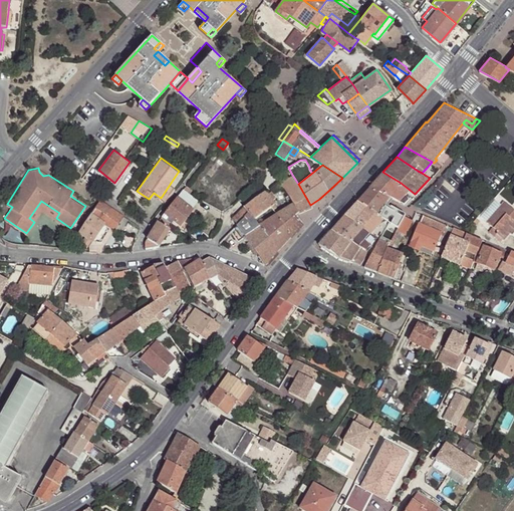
[(369,186),(389,195),(401,183),(382,172),(369,186)]
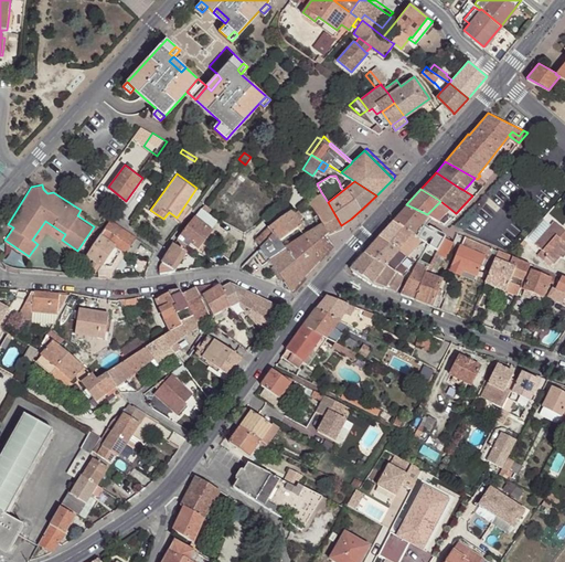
[(322,223),(328,232),(341,225),(328,202),(321,192),(309,200),(317,213),(321,221),(322,223)]
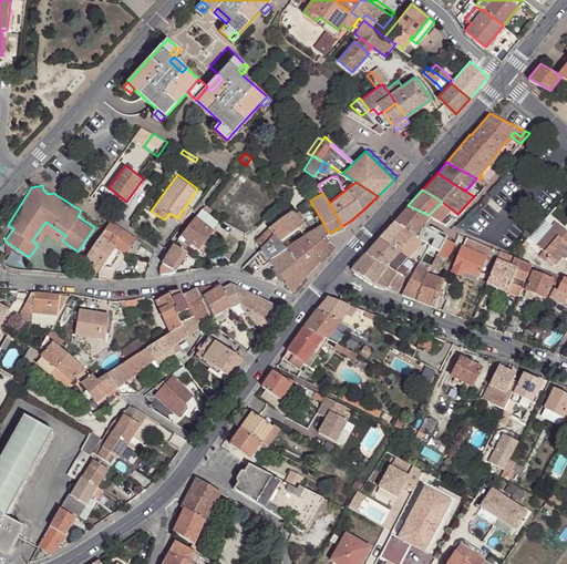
[(179,221),(192,204),(188,202),(177,218),(179,221)]
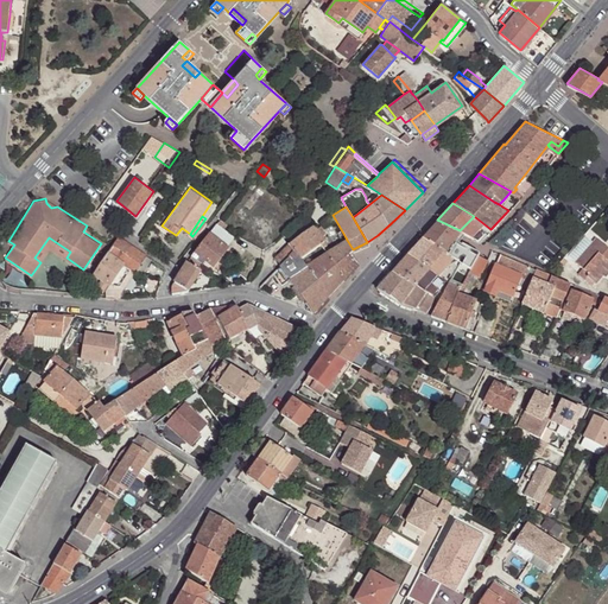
[(491,229),(474,216),(460,230),(463,231),(480,240),(491,229)]
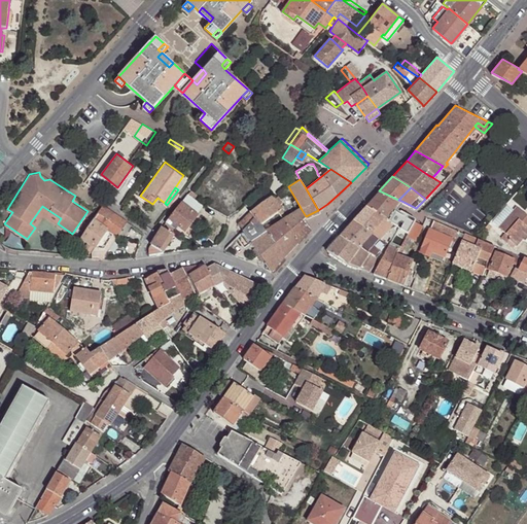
[(190,188),(187,193),(194,198),(197,194),(190,188)]
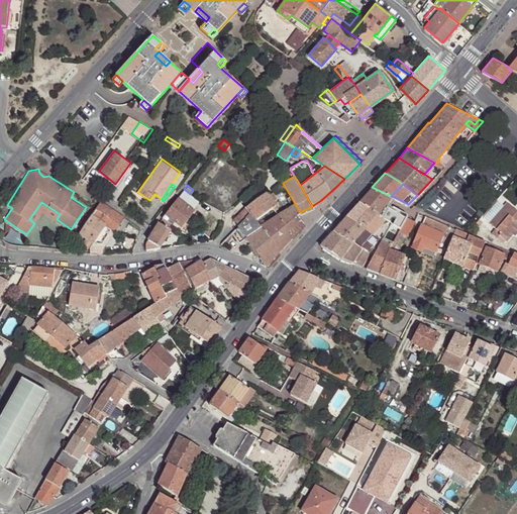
[(394,197),(391,196),(372,187),(367,193),(389,204),(394,197)]
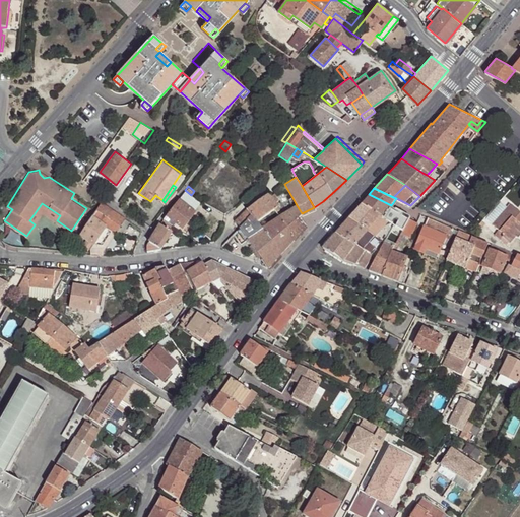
[(167,214),(183,228),(195,210),(193,209),(199,201),(191,195),(185,190),(179,198),(167,214)]
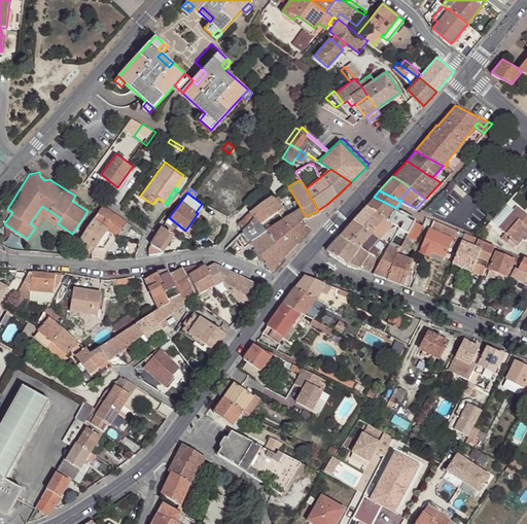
[(260,223),(279,210),(282,208),(279,204),(275,198),(273,195),(250,210),(255,216),(260,223)]
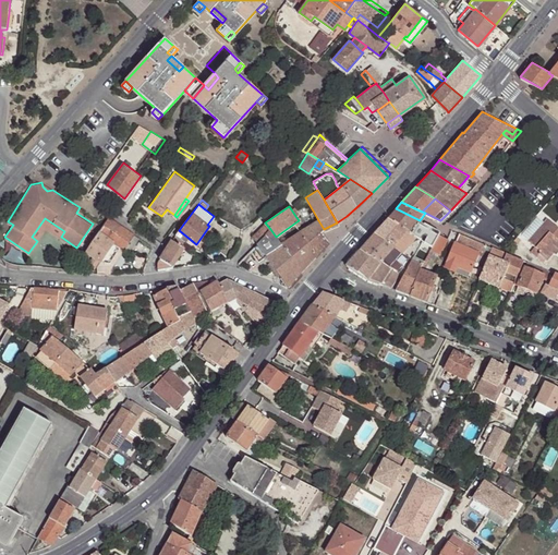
[(388,217),(424,239),(433,244),(439,232),(439,231),(420,220),(396,208),(388,217)]
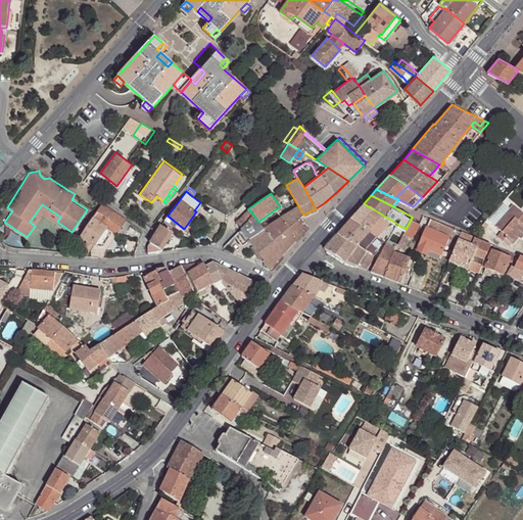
[(92,216),(85,228),(80,235),(86,239),(94,244),(91,249),(91,253),(96,254),(97,244),(103,245),(110,233),(113,235),(115,232),(117,230),(125,219),(102,202),(92,216)]
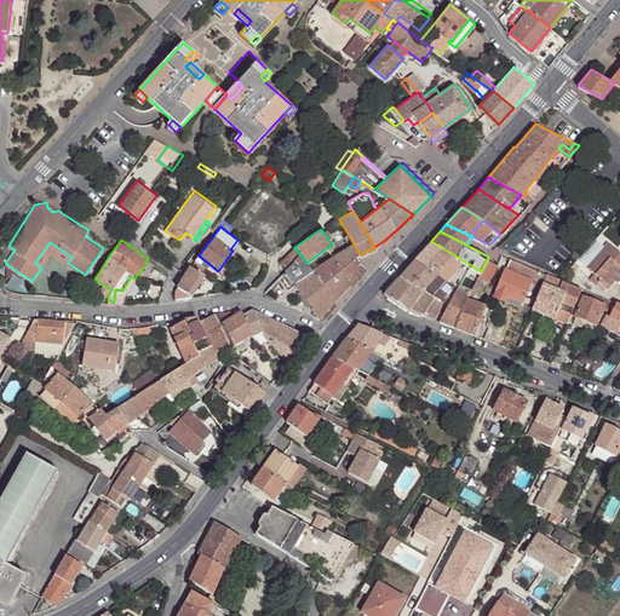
[(437,272),(447,280),(458,287),(460,282),(460,283),(471,265),(431,241),(415,258),(437,272)]
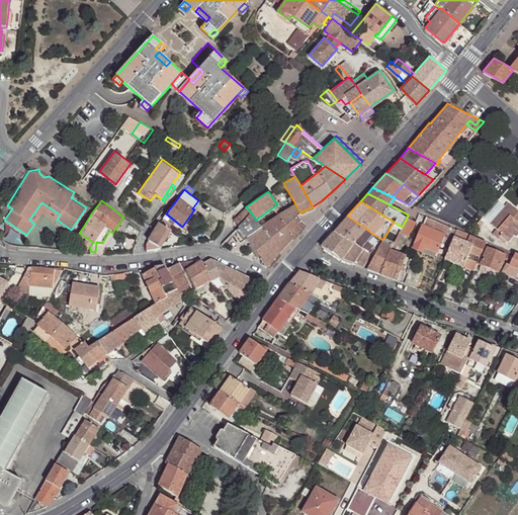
[(514,233),(516,234),(517,231),(517,220),(517,218),(517,208),(508,201),(501,209),(491,222),(496,227),(492,232),(498,237),(500,234),(507,240),(508,240),(514,233)]
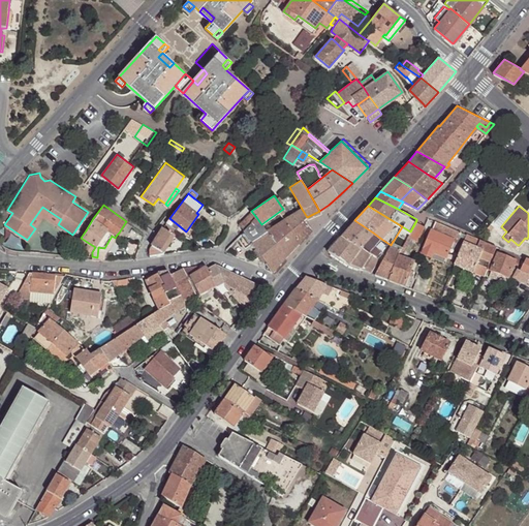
[(35,228),(43,216),(58,224),(61,219),(42,207),(30,224),(35,228)]
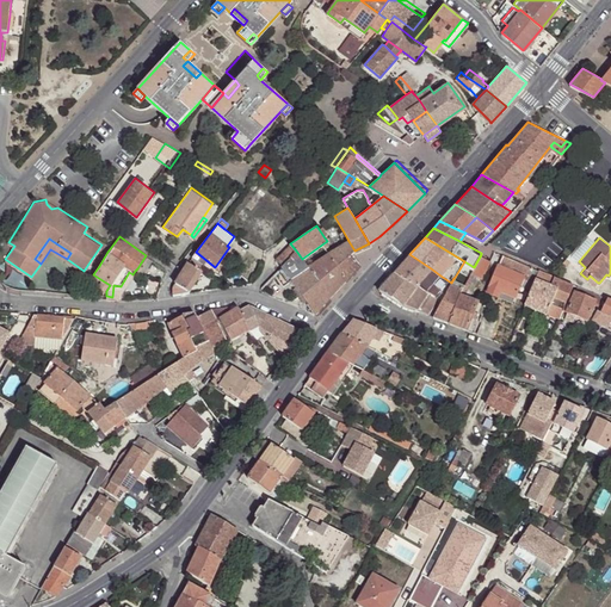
[(349,241),(343,245),(329,252),(346,279),(360,264),(351,254),(355,251),(349,241)]
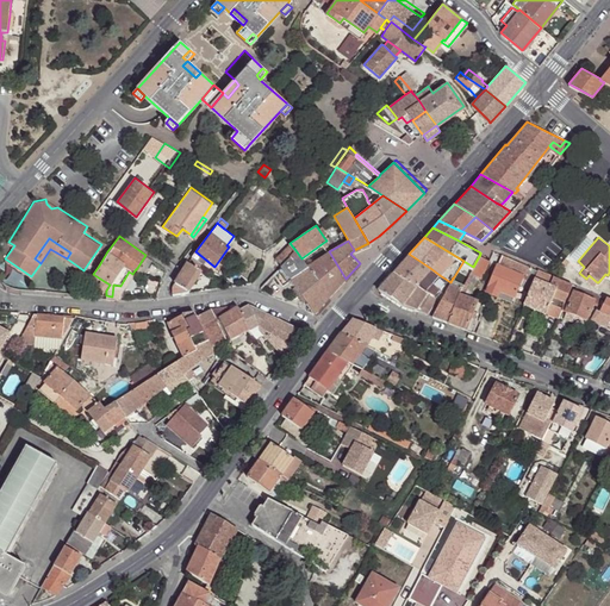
[(590,247),(583,241),(571,255),(578,261),(590,247)]
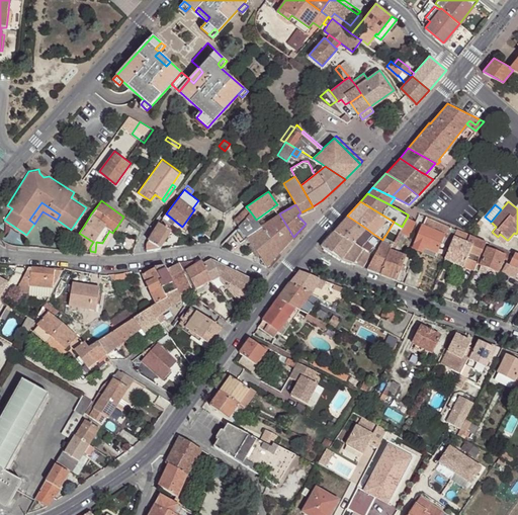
[(251,212),(246,206),(234,219),(239,225),(251,212)]
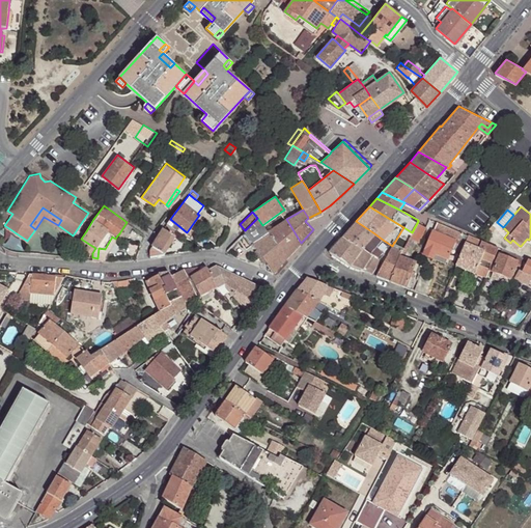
[(245,230),(274,272),(276,269),(287,257),(268,230),(262,225),(257,218),(245,230)]
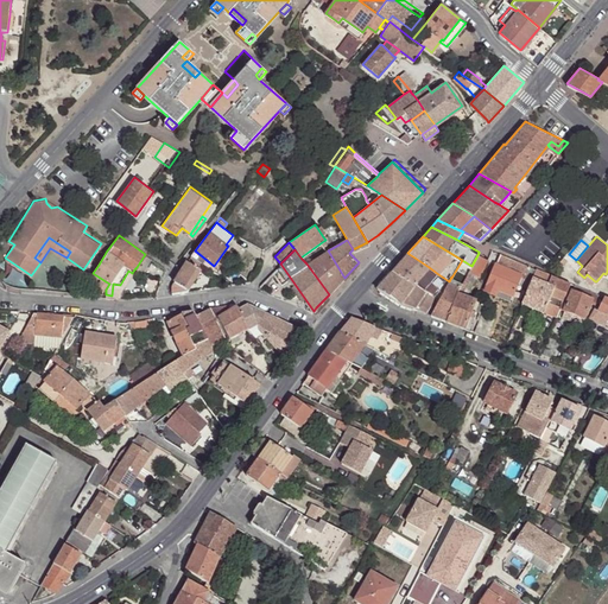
[(211,268),(214,266),(195,250),(191,255),(204,264),(211,268)]
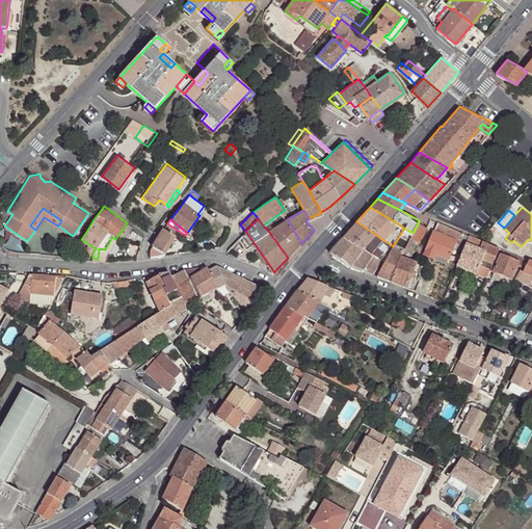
[(268,231),(288,258),(301,243),(287,219),(268,231)]
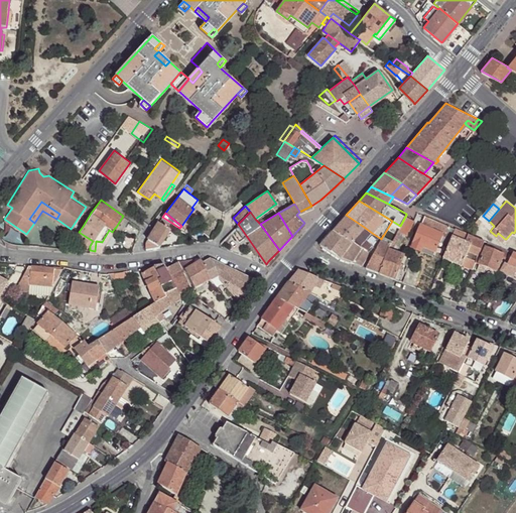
[(445,230),(453,233),(455,227),(427,216),(424,214),(421,220),(432,225),(432,224),(445,230)]
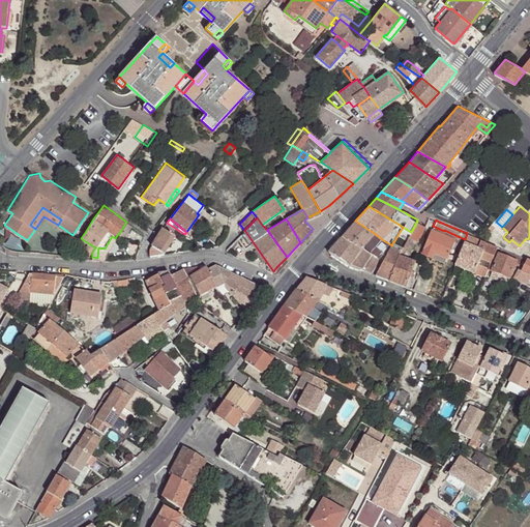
[(379,258),(383,260),(391,245),(382,239),(374,233),(355,221),(343,235),(361,247),(379,258)]
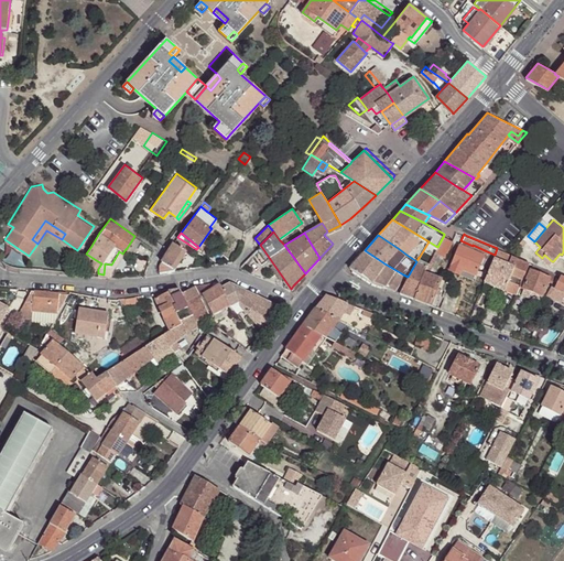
[(444,235),(437,247),(435,251),(443,256),(445,257),(453,239),(444,235)]
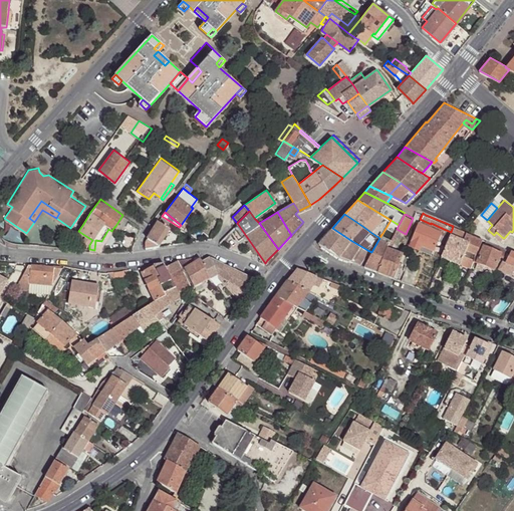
[(170,228),(173,223),(162,216),(159,220),(170,228)]
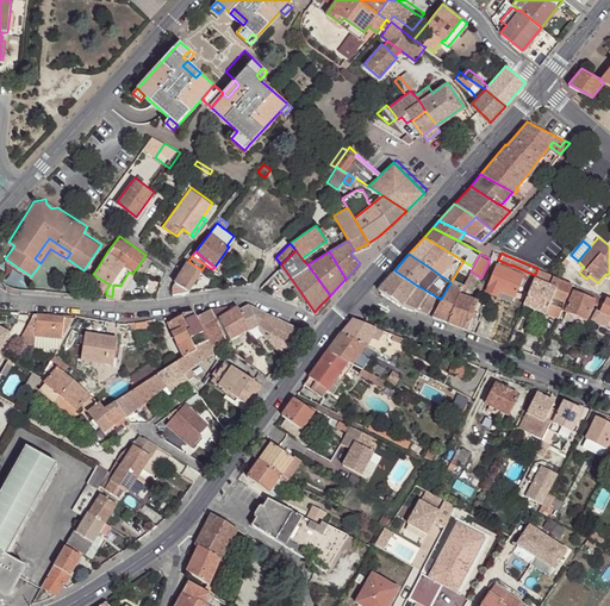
[(570,260),(565,256),(559,263),(564,267),(570,260)]
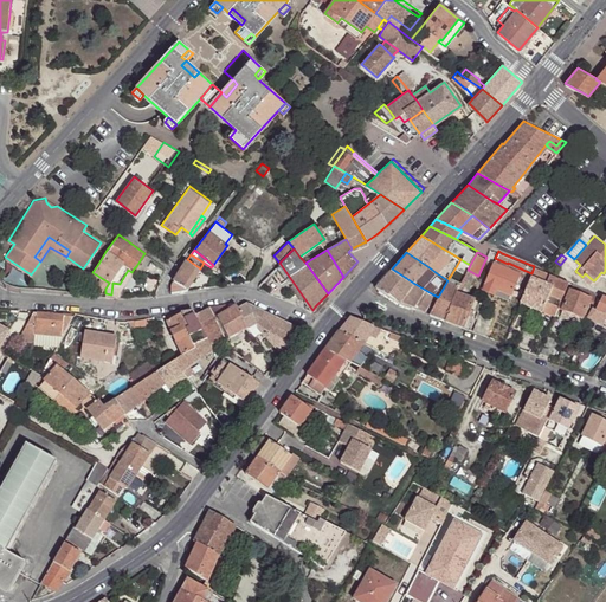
[(186,290),(187,289),(200,269),(187,259),(173,279),(172,282),(172,284),(171,287),(171,291),(181,290),(186,290)]
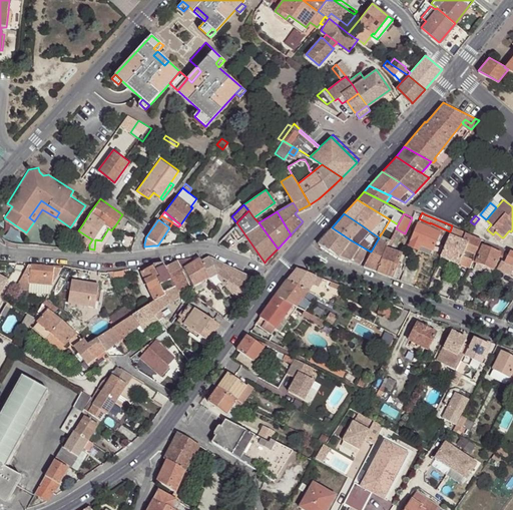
[(409,243),(418,247),(420,242),(432,247),(440,230),(418,220),(409,243)]
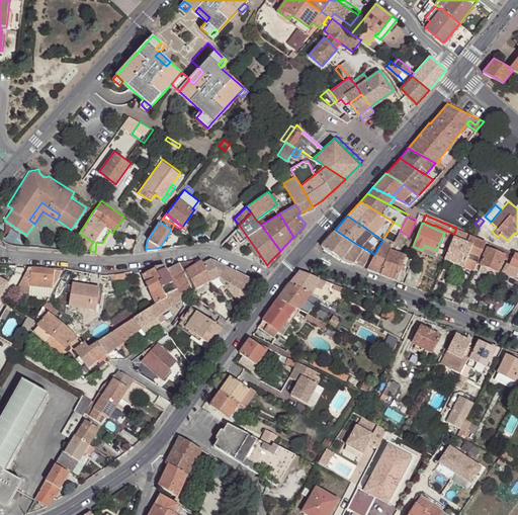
[(454,234),(450,243),(444,257),(463,265),(463,264),(475,269),(478,261),(487,240),(456,228),(454,234)]
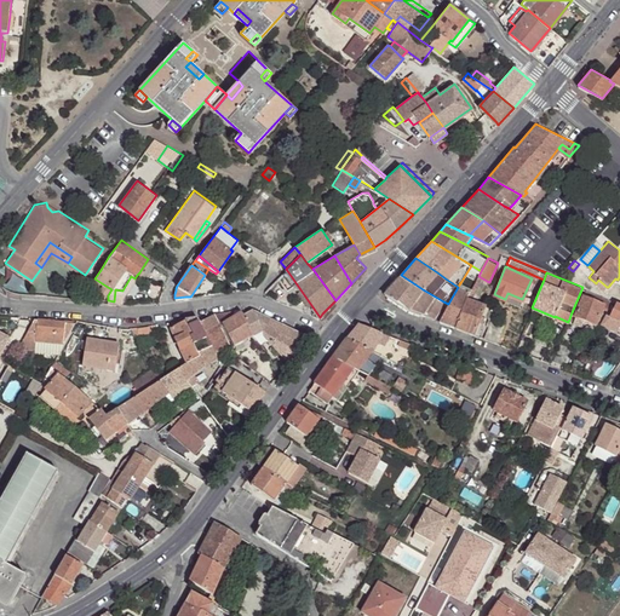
[(420,312),(434,317),(443,301),(423,289),(401,275),(400,276),(392,285),(384,293),(409,309),(420,312)]
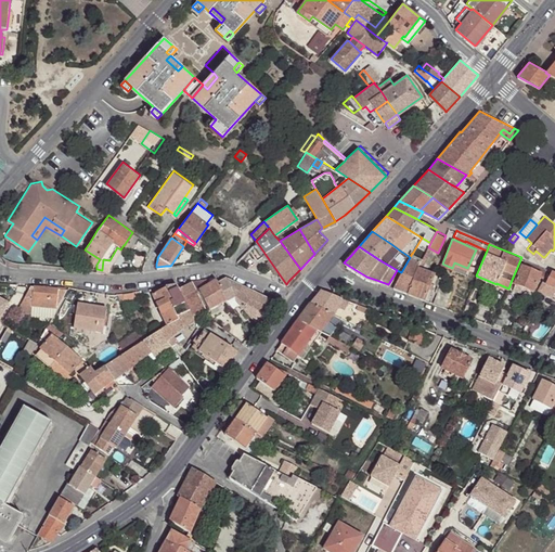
[(482,260),(487,251),(479,247),(475,257),(482,260)]
